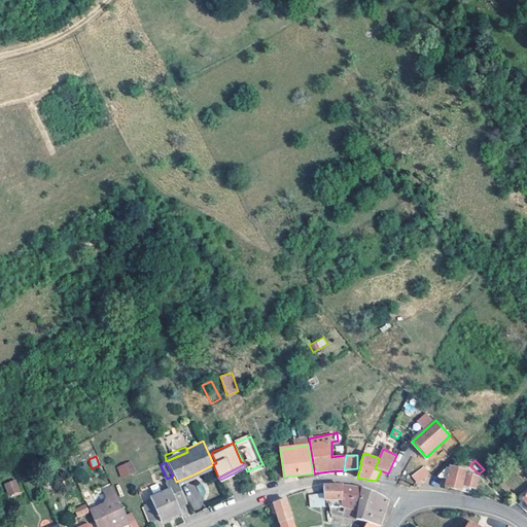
[(265,470),(262,464),(247,471),(250,478),(265,470)]
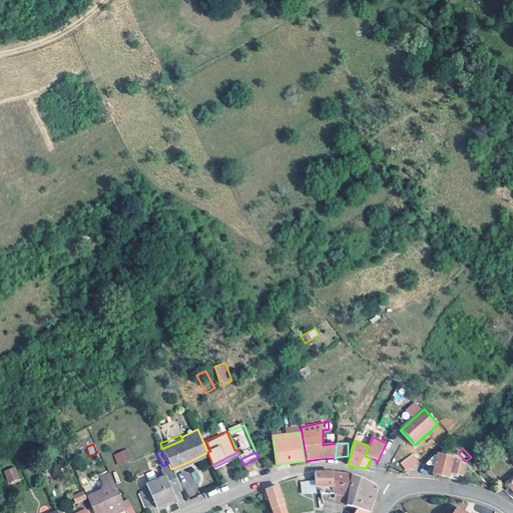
[(412,453),(400,463),(406,471),(418,461),(412,453)]
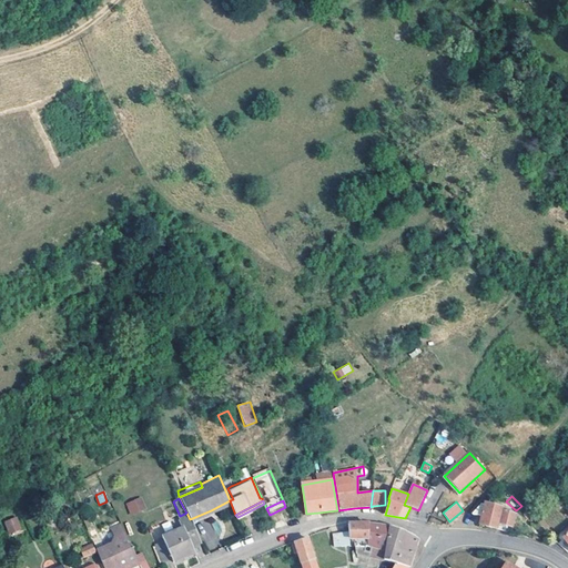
[(484,503),(483,505),(482,510),(480,516),(478,524),(496,528),(498,524),(511,527),(516,513),(501,509),(503,507),(484,503)]
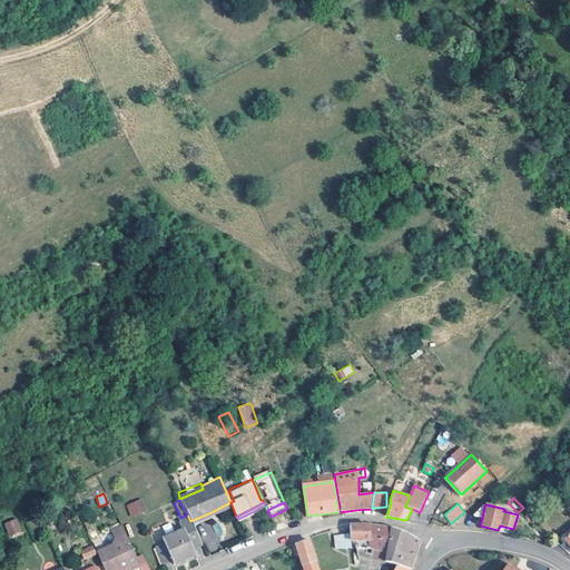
[(147,516),(143,507),(130,512),(135,522),(147,516)]
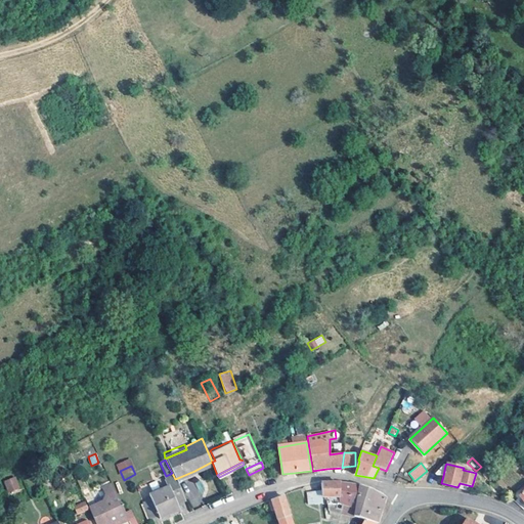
[(442,466),(435,474),(443,476),(444,471),(445,466),(443,466),(442,466)]
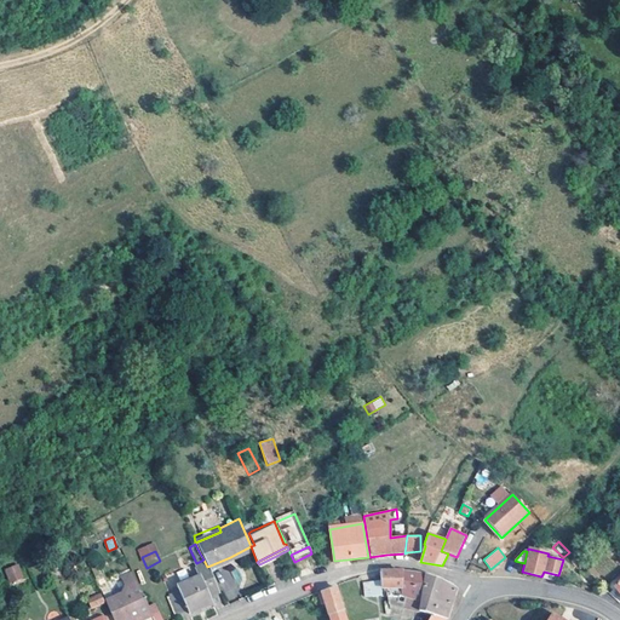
[(211,573),(233,563),(230,557),(207,567),(211,573)]
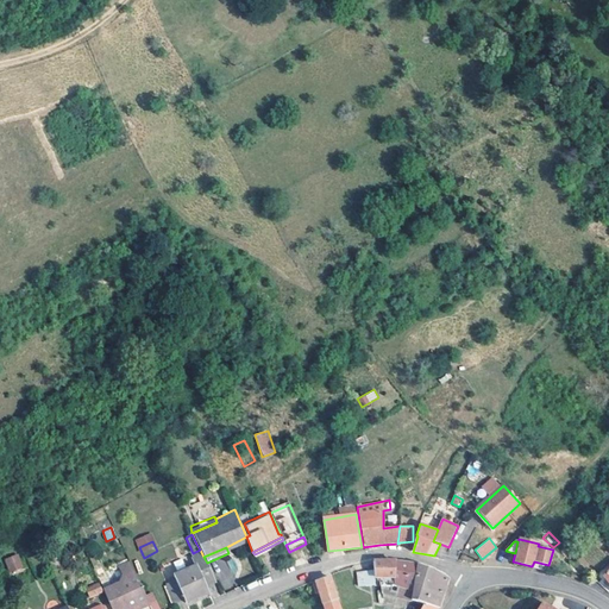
[(203,557),(200,550),(193,553),(196,559),(194,560),(196,566),(174,577),(175,581),(165,585),(174,603),(183,600),(186,603),(209,594),(206,585),(215,582),(207,563),(203,557)]
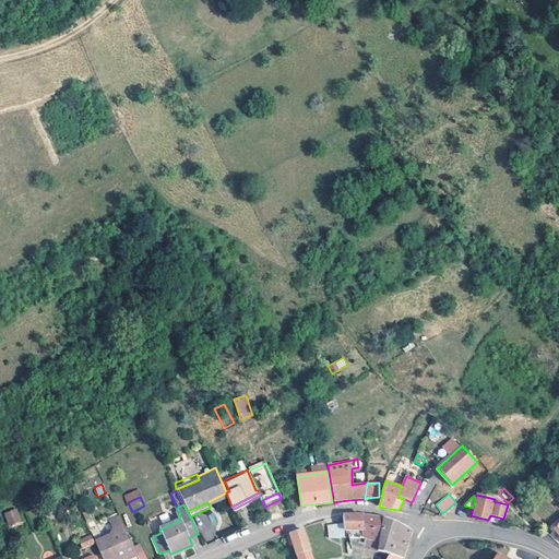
[(9,526),(22,521),(16,508),(3,512),(9,526)]
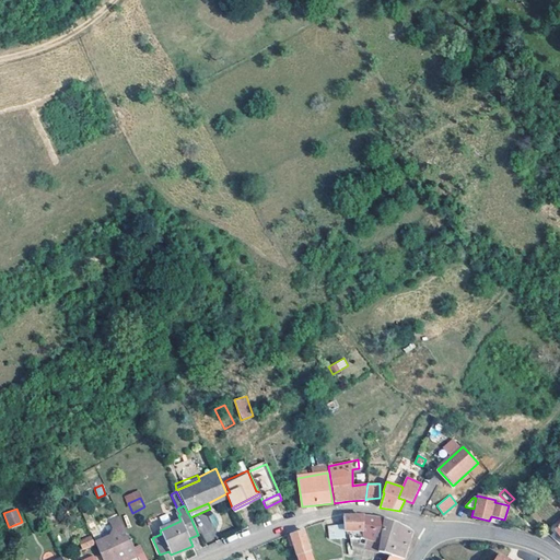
[(210,511),(195,517),(206,544),(221,537),(210,511)]
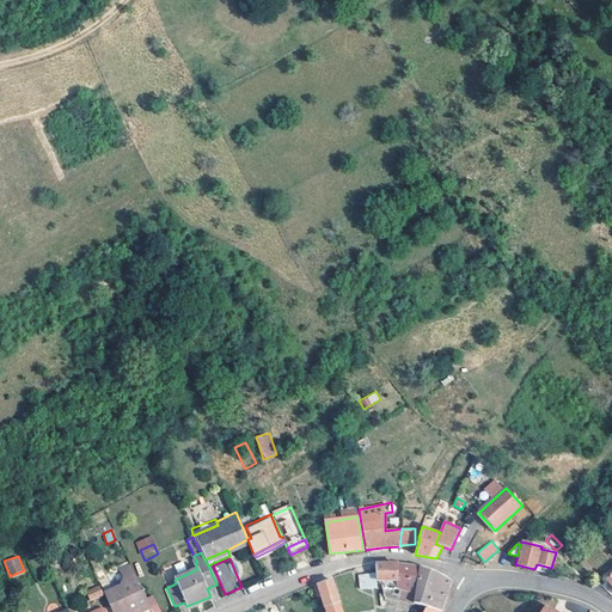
[(393,579),(392,563),(389,563),(375,564),(377,574),(377,579),(393,579)]
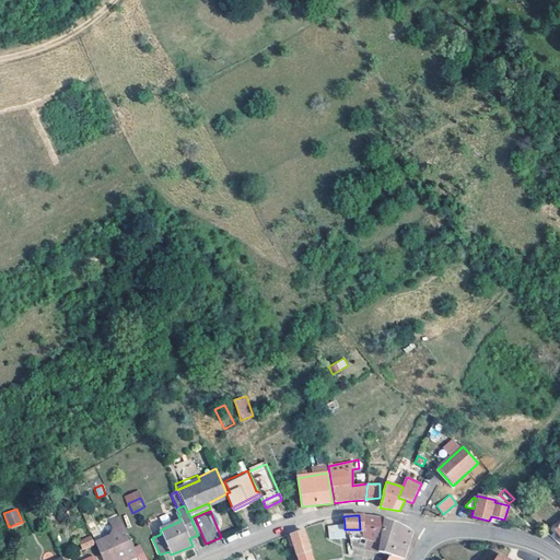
[(373,517),(359,515),(360,529),(360,538),(381,541),(384,520),(373,517)]
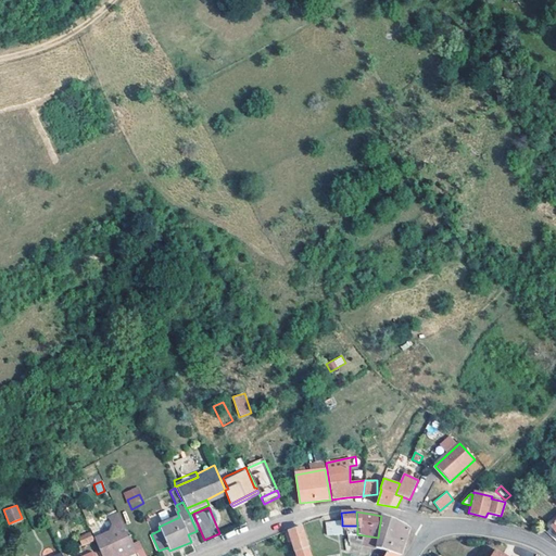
[(388,551),(400,555),(401,554),(408,529),(399,522),(381,516),(378,538),(357,534),(356,539),(363,540),(362,543),(384,550),(388,551)]
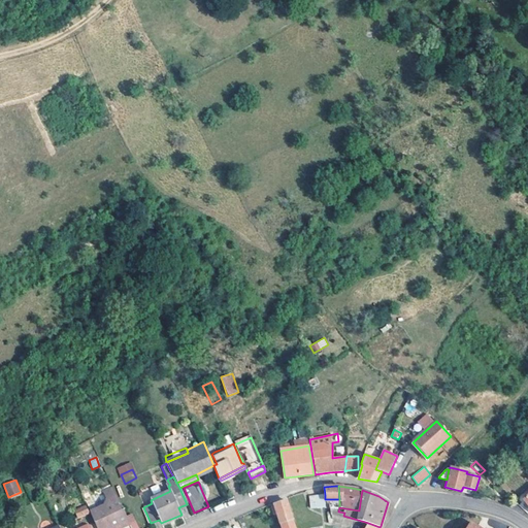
[(119,500),(114,493),(106,497),(109,504),(119,500)]
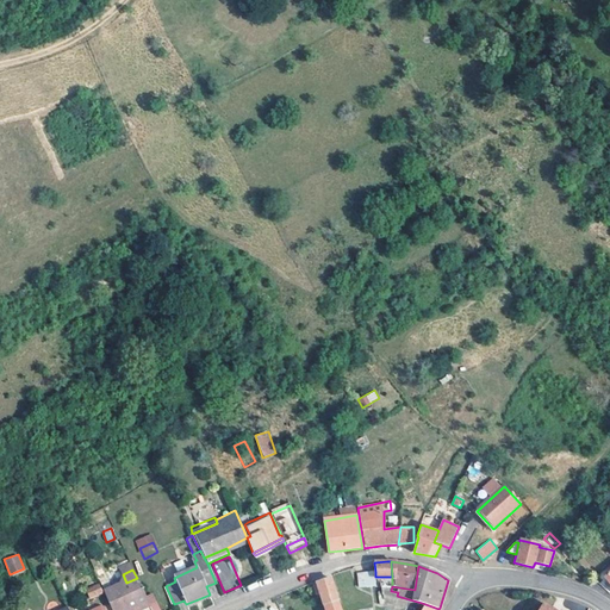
[(377,585),(375,577),(375,572),(366,573),(367,585),(371,585),(377,585)]
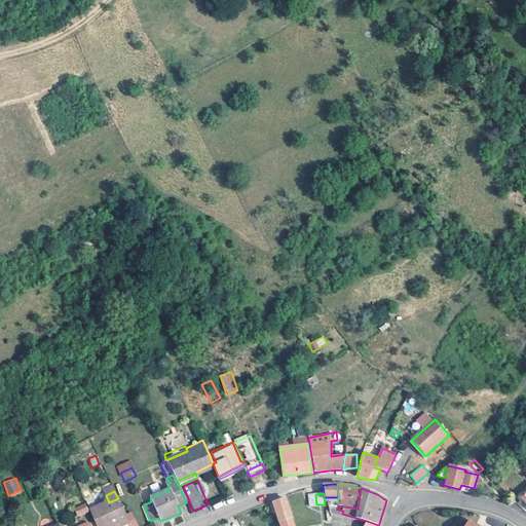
[(129,525),(118,498),(109,502),(105,509),(91,515),(96,525),(129,525)]
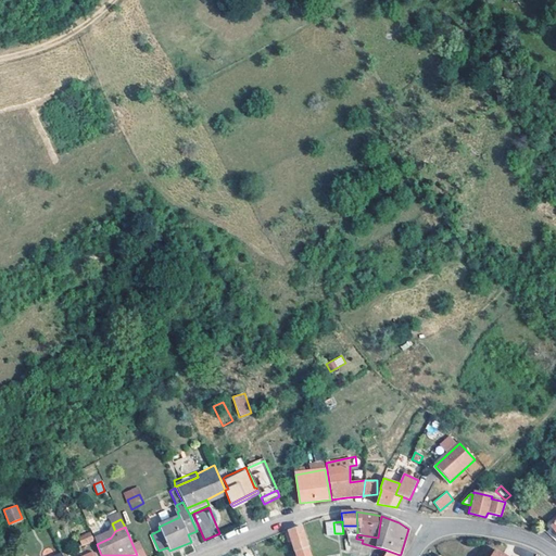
[(311,555),(301,527),(283,532),(287,542),(292,541),(295,555),(311,555)]
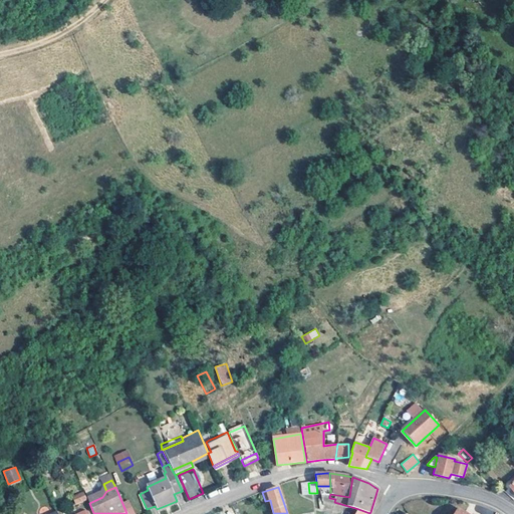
[(86,499),(82,493),(72,497),(75,504),(86,499)]
